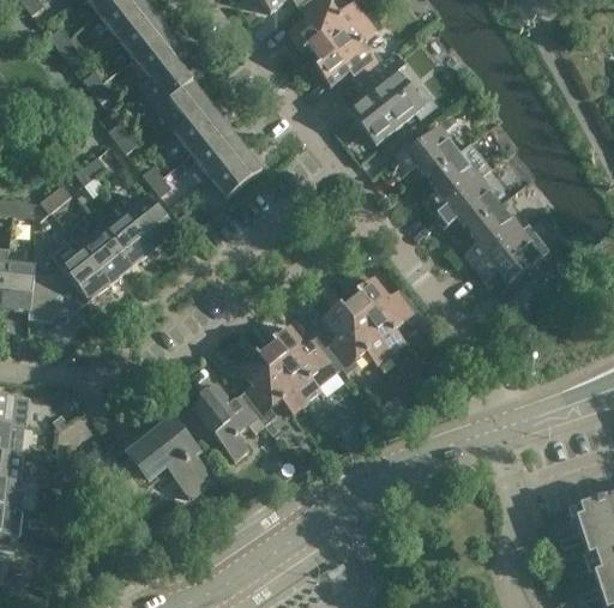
[(42,6),(37,0),(26,0),(22,4),(31,14),(42,6)]
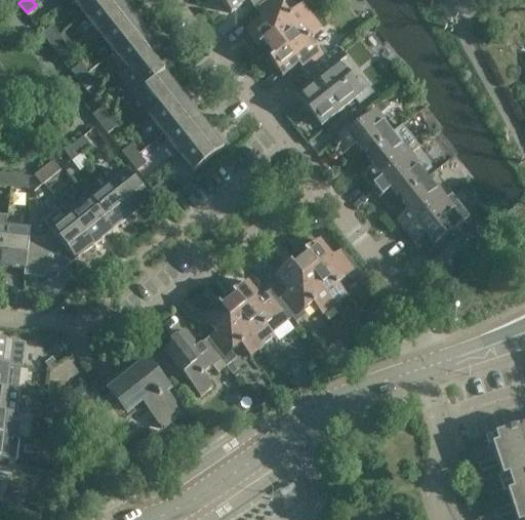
[(73,0),(83,12),(98,0),(73,0)]
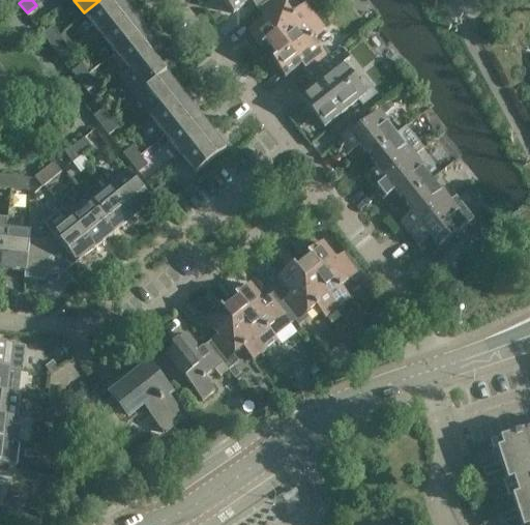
[(129,7),(123,0),(99,0),(84,12),(99,31),(129,7)]
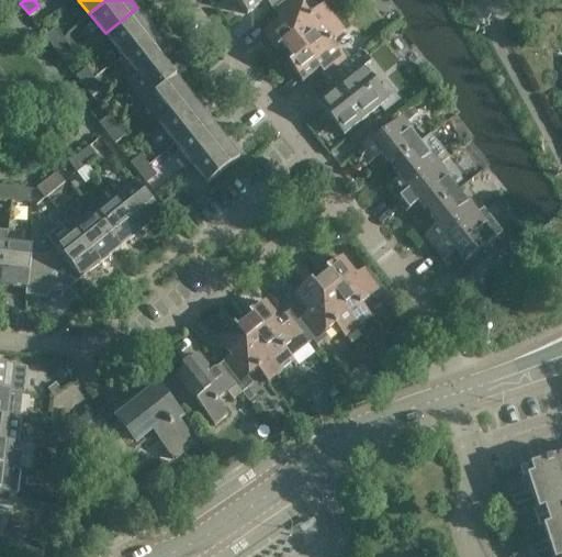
[(267,0),(272,7),(280,0),(237,0),(246,11),(259,0),(267,0)]
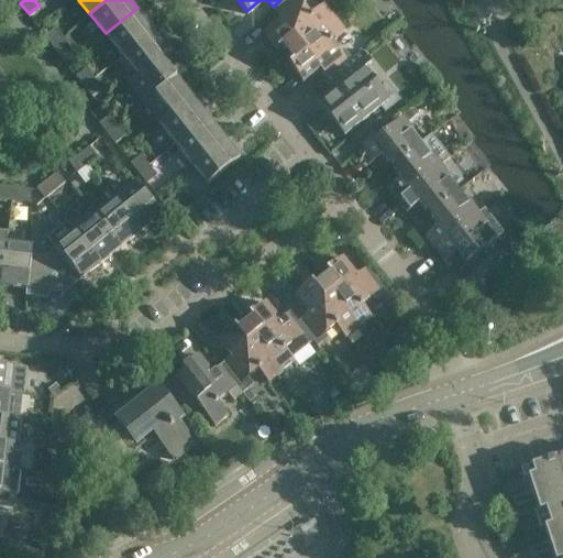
[(280,45),(286,52),(333,13),(323,1),(310,12),(301,1),(304,0),(280,0),(273,7),(280,17),(263,31),(276,47),(280,45)]
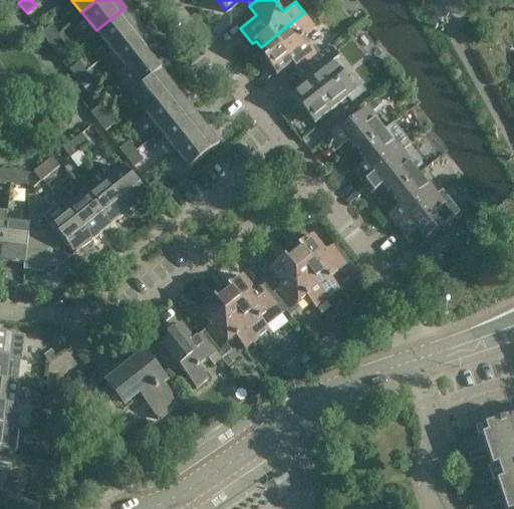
[(96,30),(110,48),(140,25),(125,7),(96,30)]
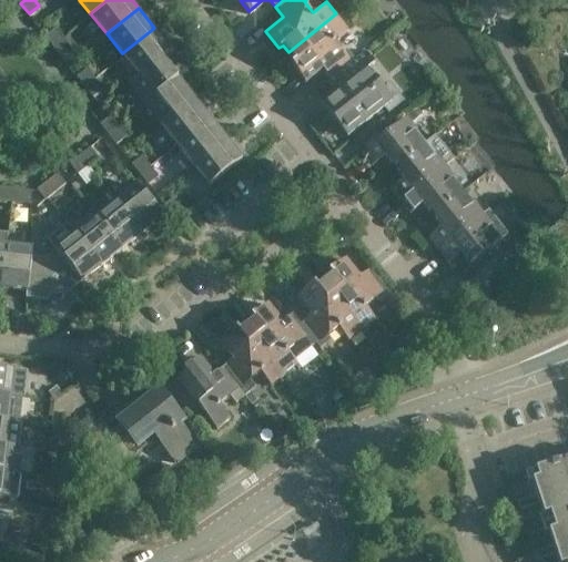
[(336,13),(288,52),(294,60),(291,62),(304,80),(322,65),(331,77),(334,73),(354,57),(346,47),(343,49),(334,38),(347,28),(336,13)]
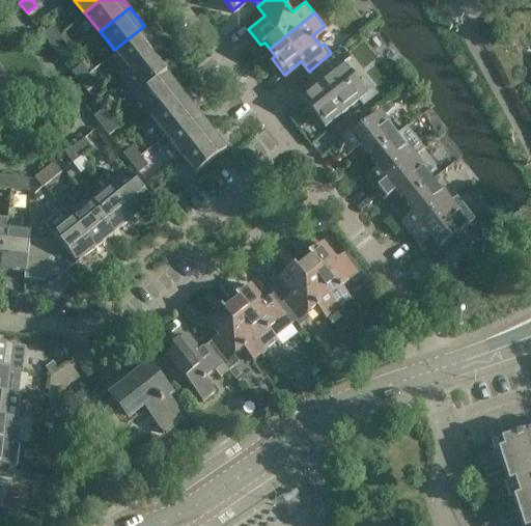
[(49,40),(58,33),(51,24),(42,31),(49,40)]
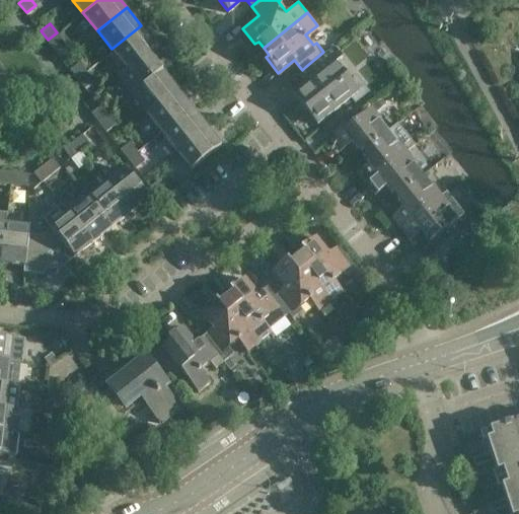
[(141,25),(112,49),(126,67),(117,75),(156,44),(141,25)]
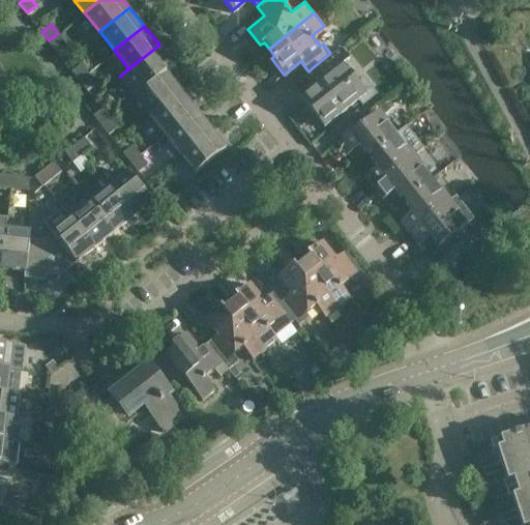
[(66,44),(58,33),(49,40),(57,51),(66,44)]
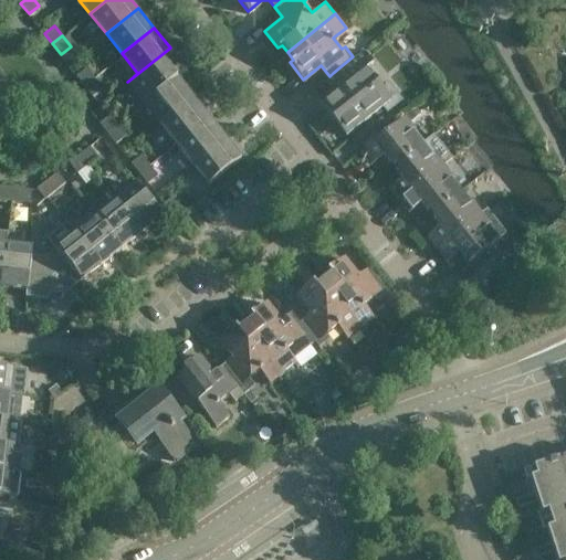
[(170,49),(170,48),(127,82),(144,102),(176,76),(160,56),(170,49)]
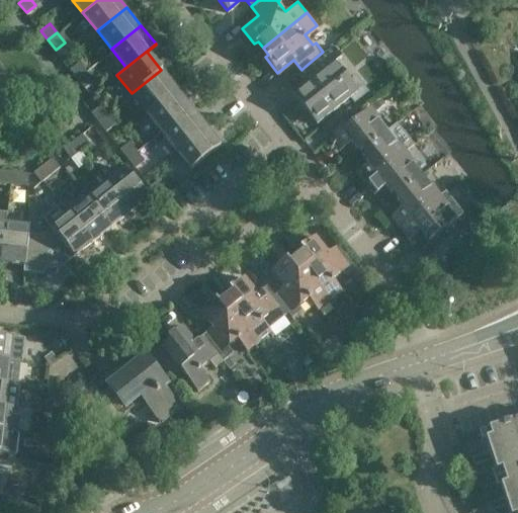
[(323,52),(305,67),(313,77),(292,92),(317,122),(350,96),(327,67),(341,55),(333,45),(323,52)]
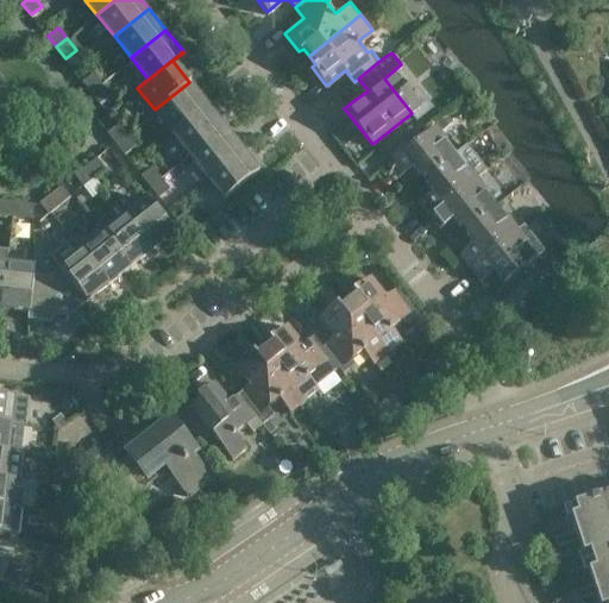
[(90,90),(101,81),(93,70),(82,79),(90,90)]
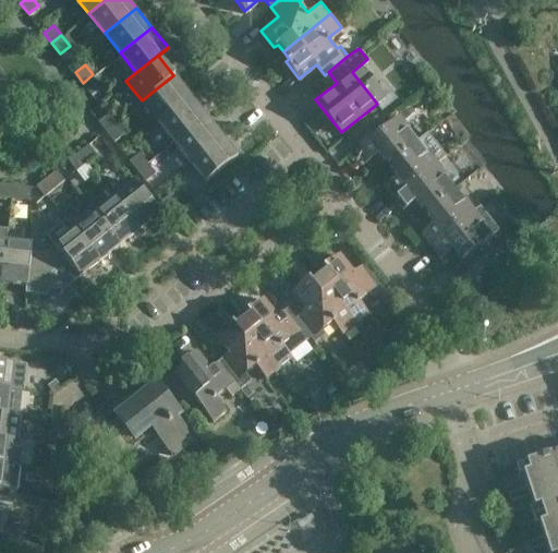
[(100,85),(93,74),(83,83),(91,93),(100,85)]
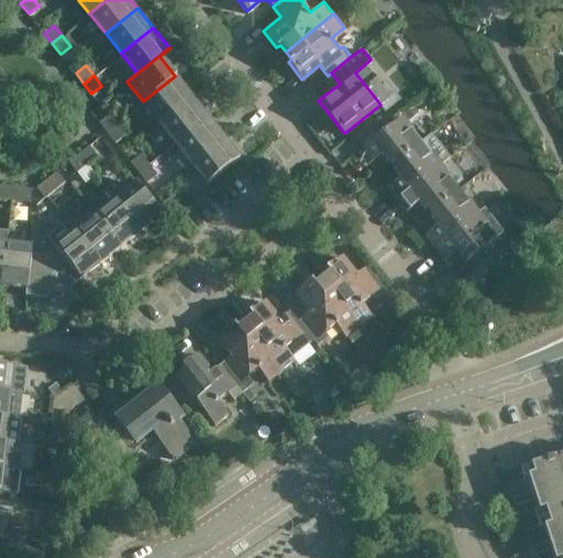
[(190,96),(175,76),(143,101),(158,121),(190,96)]
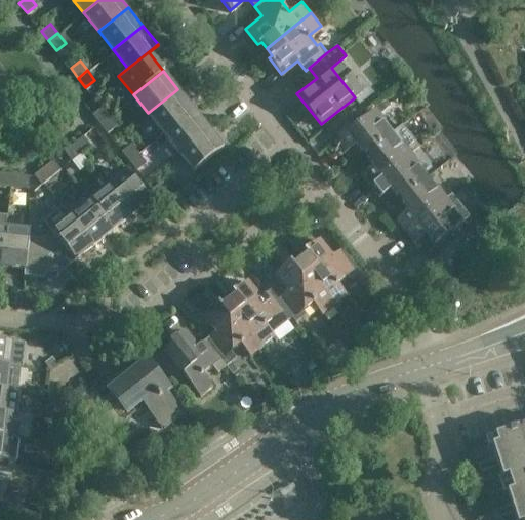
[(177,89),(148,113),(163,131),(193,108),(177,89)]
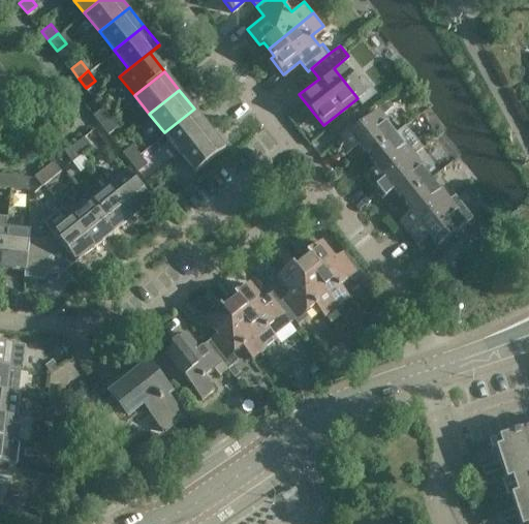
[(100,122),(110,115),(102,105),(93,113),(100,122)]
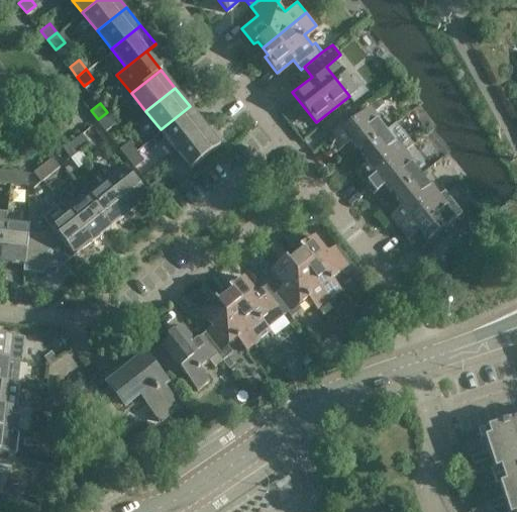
[(349,140),(357,150),(385,129),(377,118),(380,116),(370,104),(362,111),(348,121),(328,137),(337,149),(349,140)]
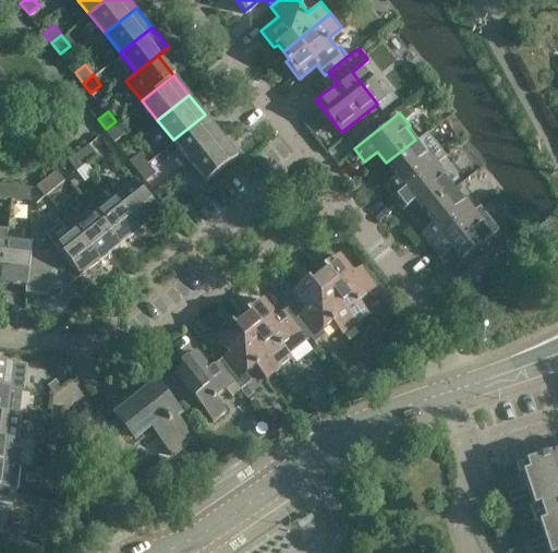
[(367,120),(352,132),(361,143),(385,123),(376,113),(367,120)]
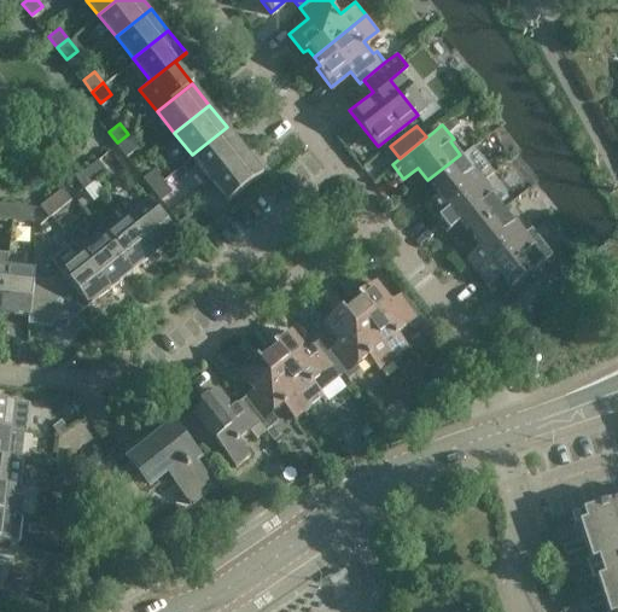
[(209,178),(244,149),(227,127),(192,155),(209,178)]
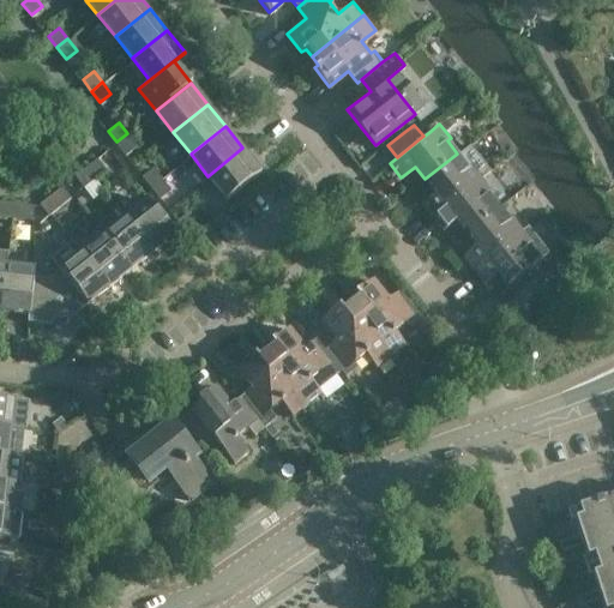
[(136,144),(127,133),(116,142),(125,152),(136,144)]
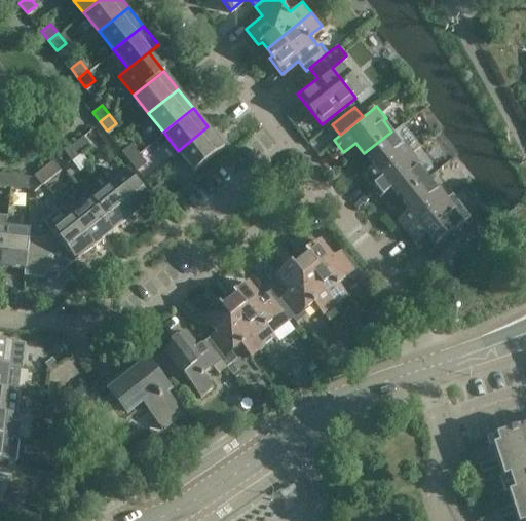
[(391,132),(364,153),(373,163),(361,174),(370,185),(412,151),(420,145),(403,122),(391,132)]
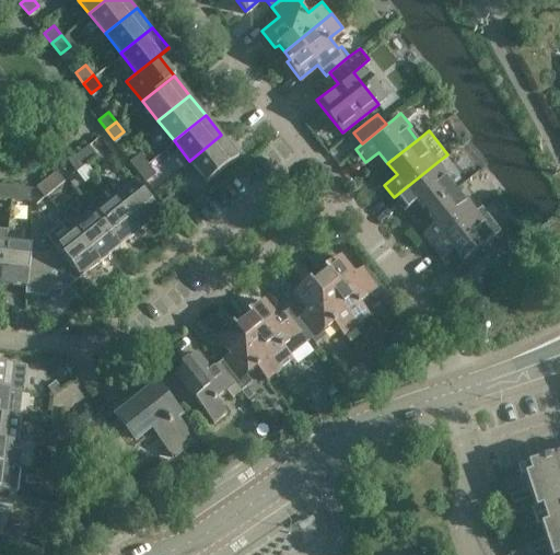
[(237,155),(221,135),(189,161),(206,181),(237,155)]
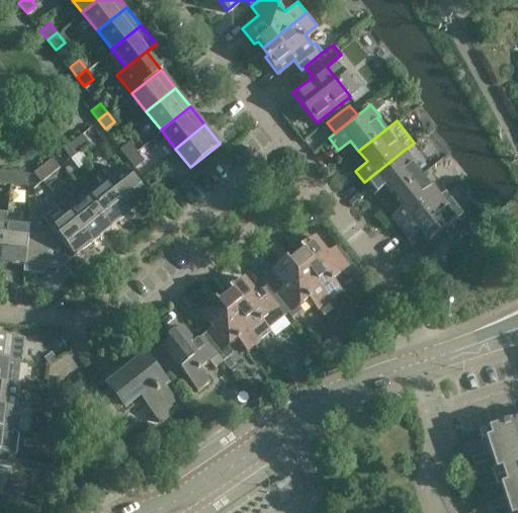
[(82,132),(74,138),(81,148),(89,142),(82,132)]
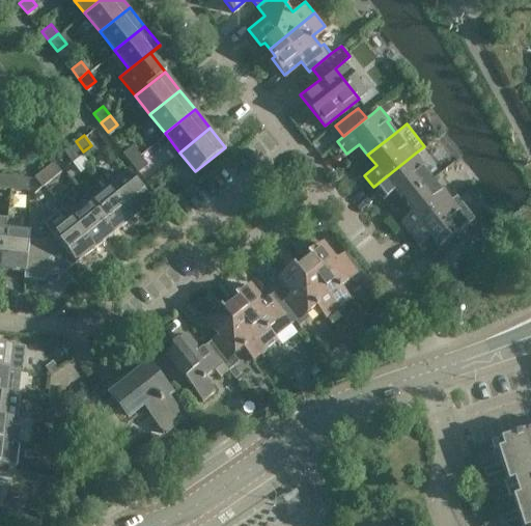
[(83,151),(76,141),(64,150),(72,160),(83,151)]
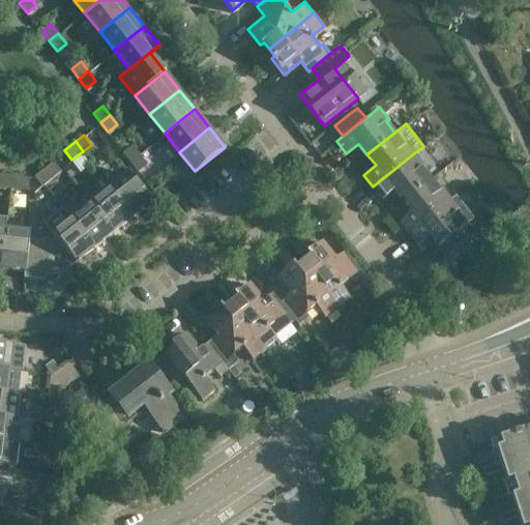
[(130,161),(140,152),(133,143),(123,151),(130,161)]
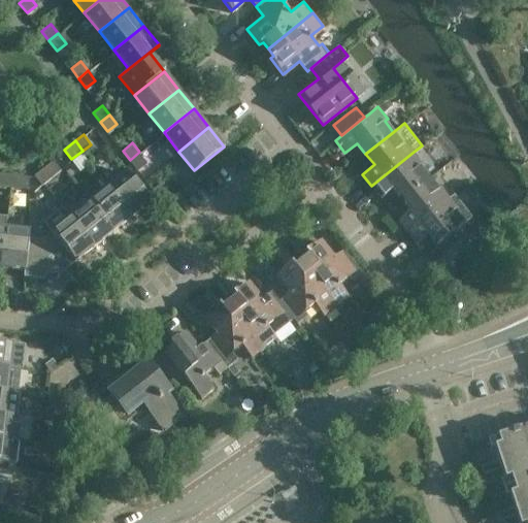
[(146,161),(139,152),(130,160),(137,169),(146,161)]
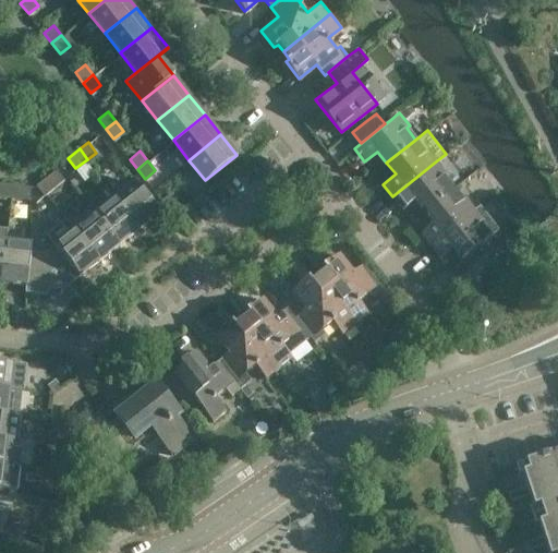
[(415,199),(424,209),(453,187),(444,175),(447,172),(437,160),(392,196),(402,208),(415,199)]
